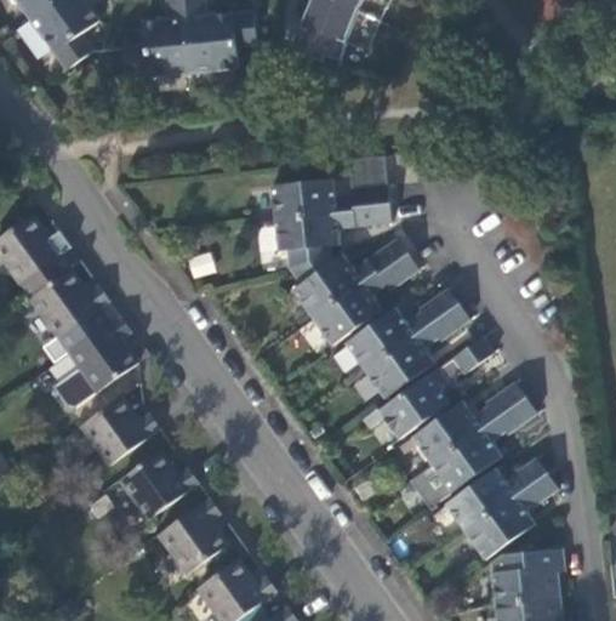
[(13,0),(27,18),(52,0),(13,0)]
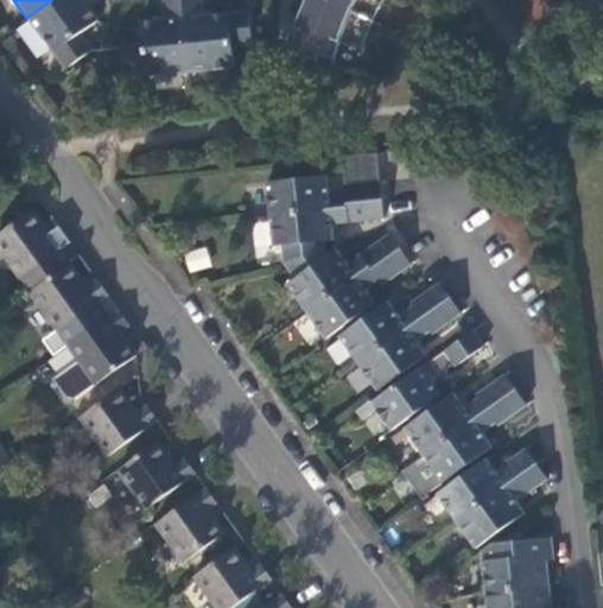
[(83,0),(51,0),(26,18),(63,69),(89,51),(77,35),(94,21),(87,11),(80,2),(83,0)]
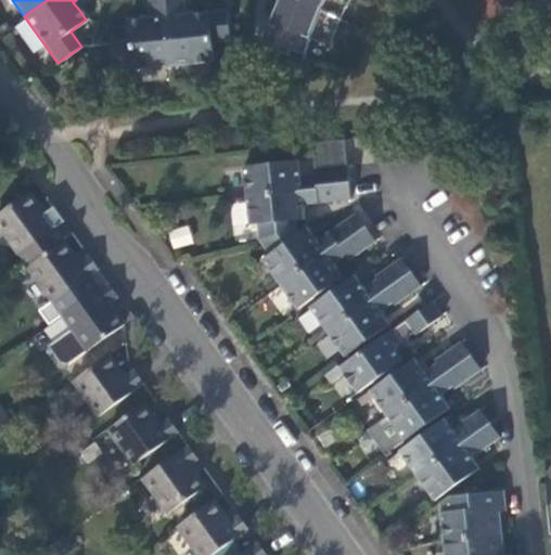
[(112,73),(173,66),(164,0),(145,0),(149,21),(135,22),(126,23),(128,43),(110,46),(112,73)]
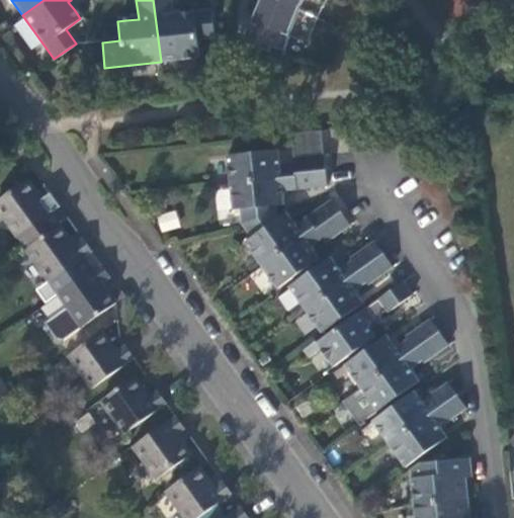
[(170,0),(153,0),(161,62),(197,58),(196,39),(212,37),(209,11),(182,14),(172,15),(170,0)]
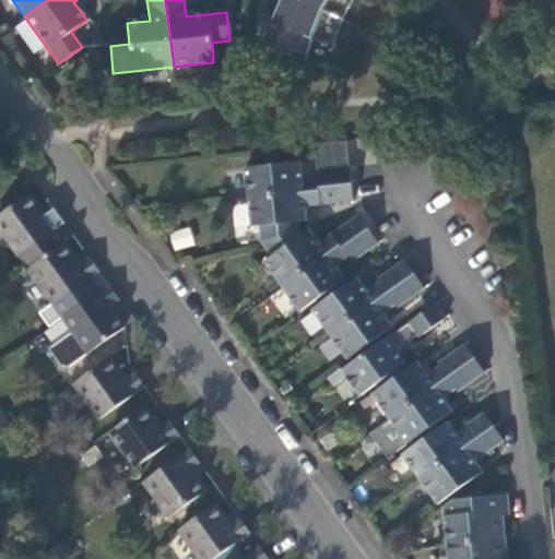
[(278,0),(274,8),(266,30),(276,34),(270,56),(300,64),(306,45),(327,51),(332,37),(337,27),(345,12),(352,0),(278,0)]
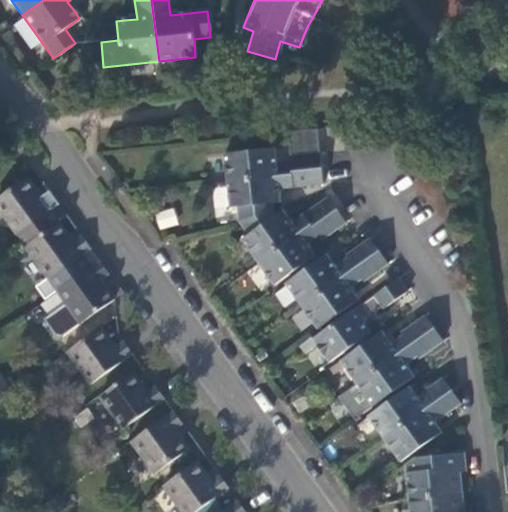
[(222,148),(225,179),(289,173),(289,169),(318,166),(317,149),(288,152),(288,159),(279,160),(271,156),(270,150),(270,144),(222,148)]
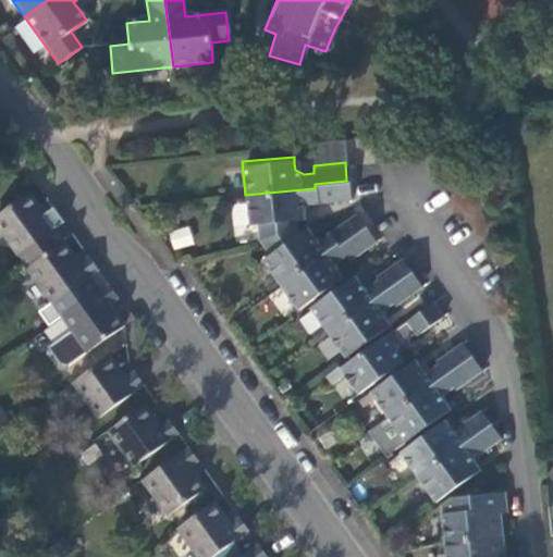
[(258,222),(259,238),(285,236),(294,229),(294,220),(304,219),(304,210),(304,200),(348,195),(346,181),(315,184),(315,188),(245,195),(248,222),(258,222)]
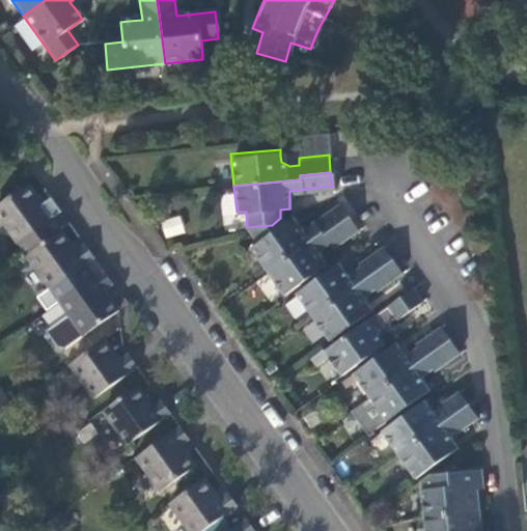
[(52,216),(60,211),(50,197),(39,204),(36,199),(37,196),(27,183),(0,202),(0,217),(26,254),(61,229),(52,216)]
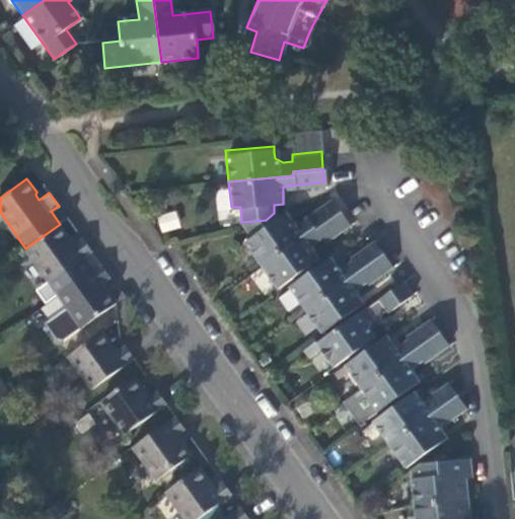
[(242,240),(259,264),(313,225),(316,228),(339,212),(329,199),(298,222),(291,221),(288,216),(285,212),(278,217),(248,237),(242,240)]
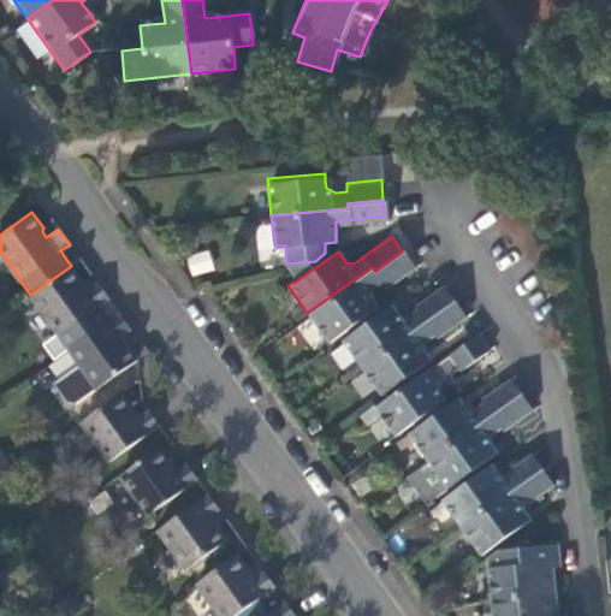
[(203,249),(181,256),(187,276),(209,270),(203,249)]
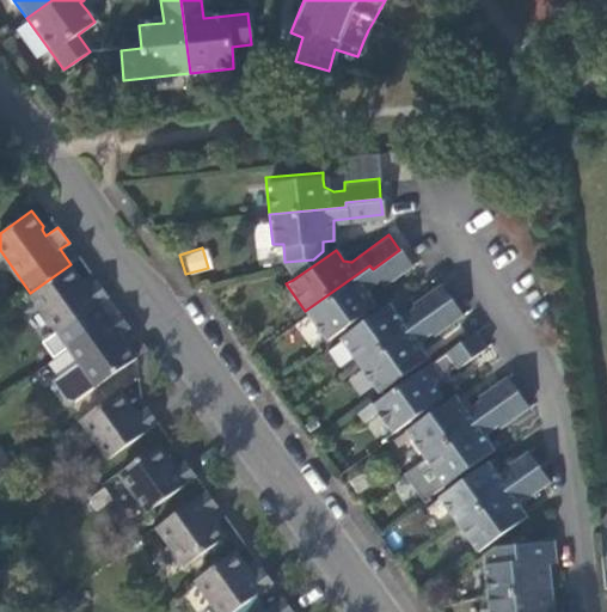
[(305,311),(324,337),(374,303),(371,299),(367,295),(368,285),(378,279),(381,283),(410,263),(399,250),(373,269),(369,265),(305,311)]
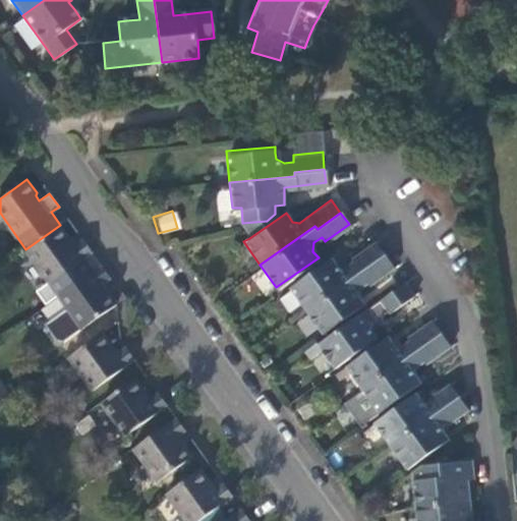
[(267,221),(242,223),(241,228),(249,238),(279,218),(275,214),(267,221)]
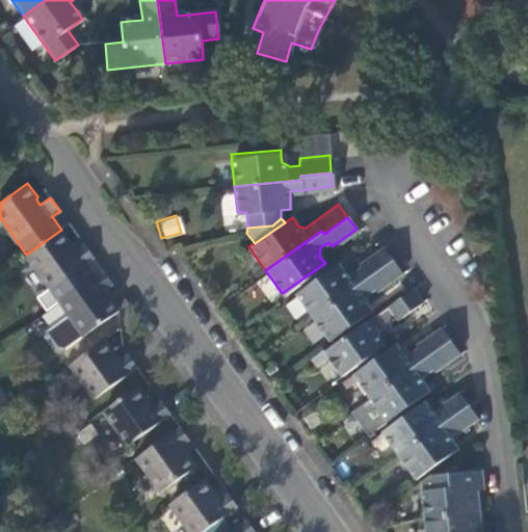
[(71,243),(61,230),(26,255),(50,287),(36,297),(47,311),(59,301),(94,276),(84,264),(94,258),(84,245),(74,254),(70,248),(71,243)]
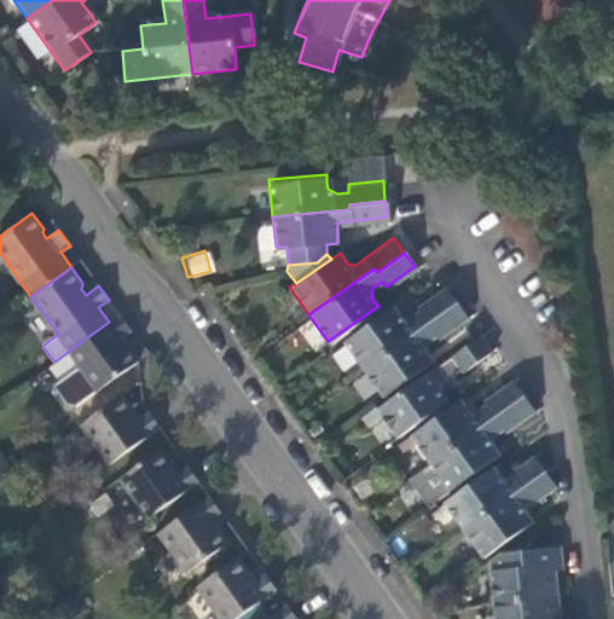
[(342,341),(361,368),(455,301),(445,287),(416,307),(416,308),(417,311),(409,317),(400,316),(395,310),(392,305),(342,341)]
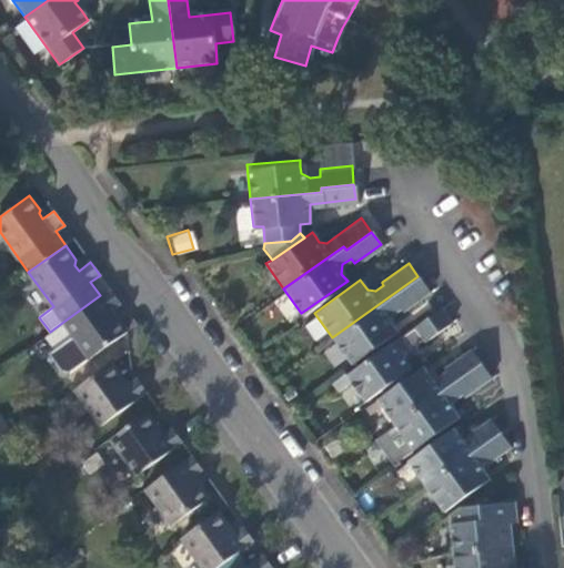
[(332,337),(350,363),(396,330),(394,326),(392,324),(392,313),(400,307),(402,310),(429,291),(418,276),(332,337)]
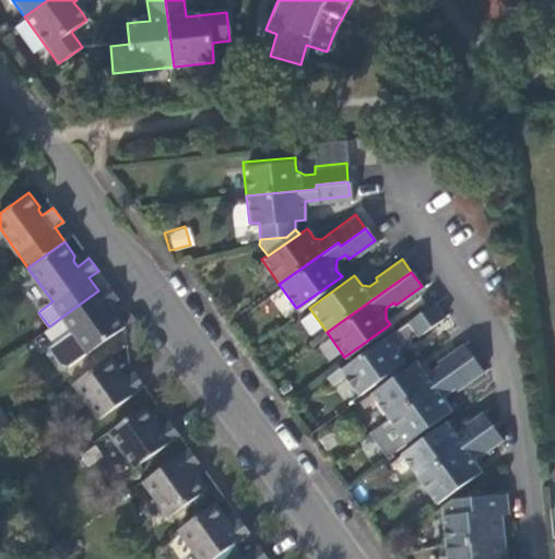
[(106,307),(118,298),(107,284),(98,290),(62,317),(72,330),(48,347),(60,364),(68,365),(124,324),(118,316),(115,312),(109,311),(106,307)]
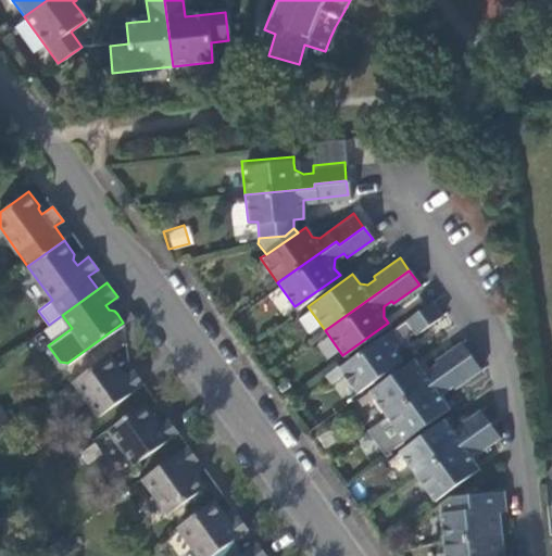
[(430,300),(339,366),(356,390),(412,351),(408,344),(409,336),(414,332),(415,333),(441,315),(430,300)]
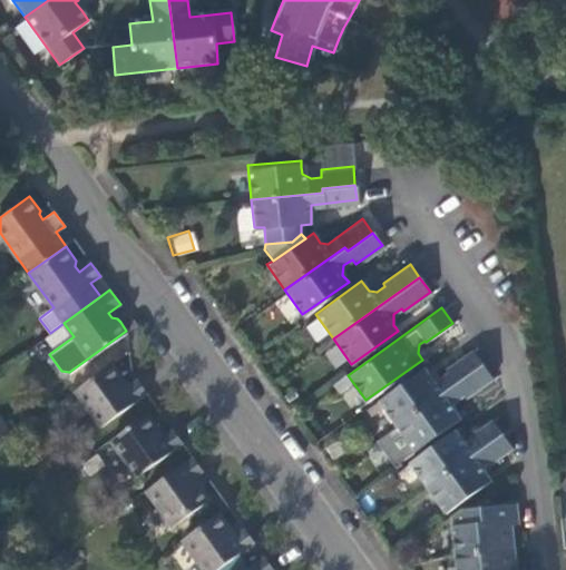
[(378,400),(396,424),(480,363),(470,350),(445,369),(446,371),(438,376),(430,376),(426,371),(423,366),(378,400)]
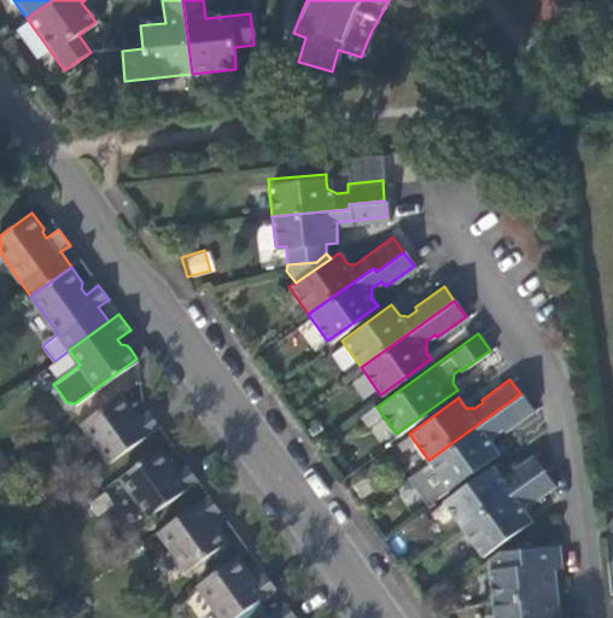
[(435,496),(498,452),(494,445),(490,442),(491,436),(502,429),(503,431),(532,410),(520,394),(428,460),(407,476),(422,499),(430,494),(435,494),(435,496)]
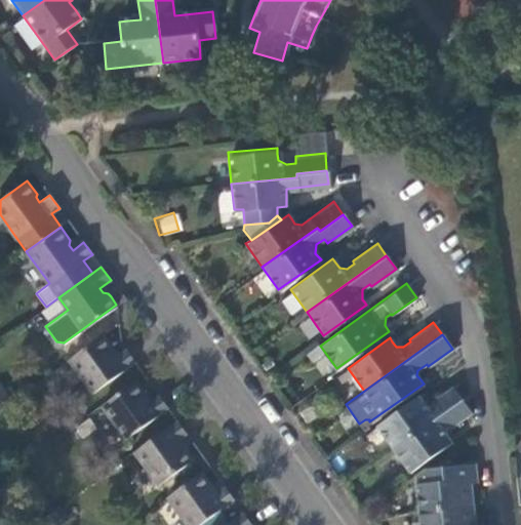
[(107,341),(102,335),(68,360),(92,392),(134,361),(125,349),(113,357),(110,353),(111,348),(107,341)]
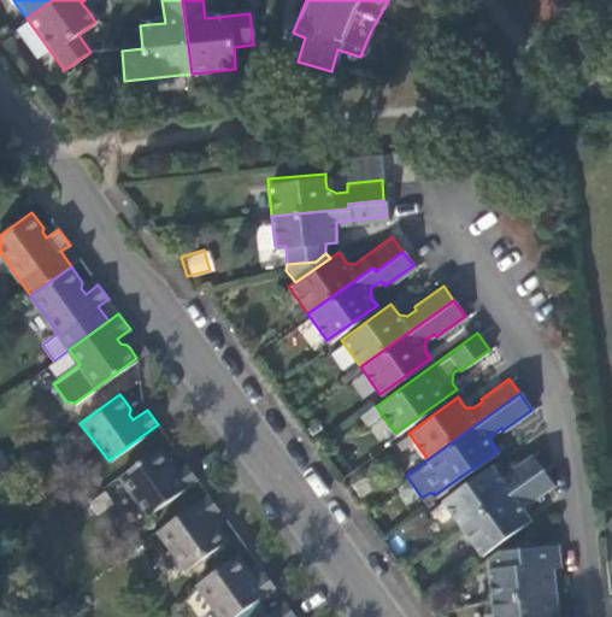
[(146,515),(196,479),(184,463),(171,472),(168,468),(169,462),(163,454),(158,448),(119,476),(146,515)]
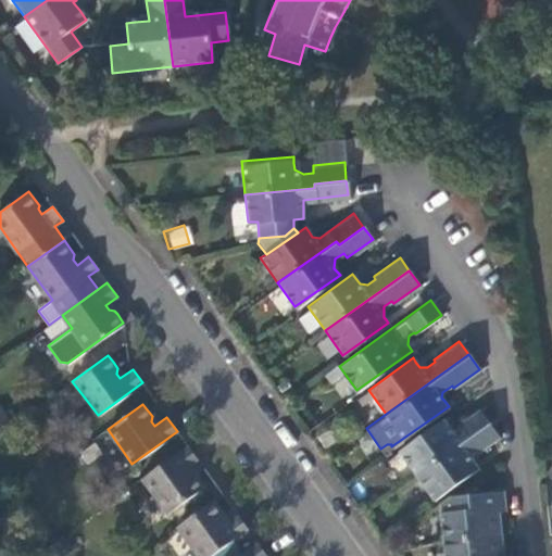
[(399,450),(416,474),(490,421),(480,408),(459,424),(458,429),(450,427),(446,421),(443,417),(399,450)]
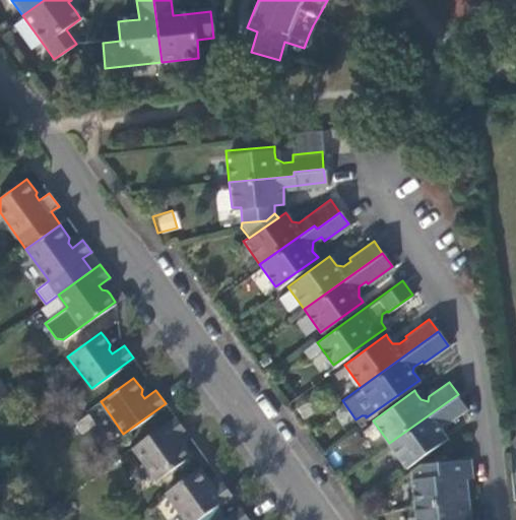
[(449,425),(468,410),(468,408),(458,394),(389,443),(405,466),(406,465),(448,436),(446,434),(444,431),(445,425),(449,425)]
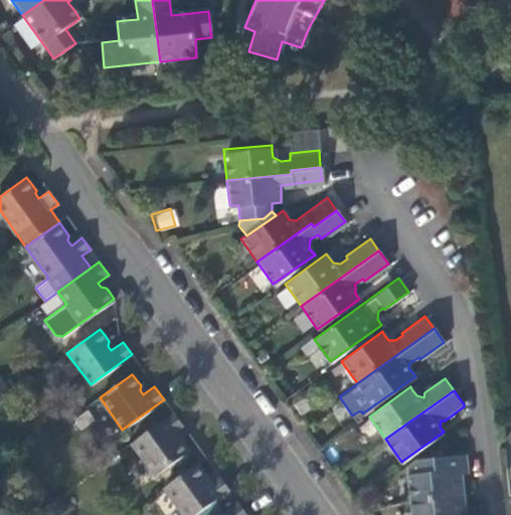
[(171,435),(183,426),(173,411),(131,442),(155,475),(188,452),(182,445),(179,440),(175,441),(171,435)]
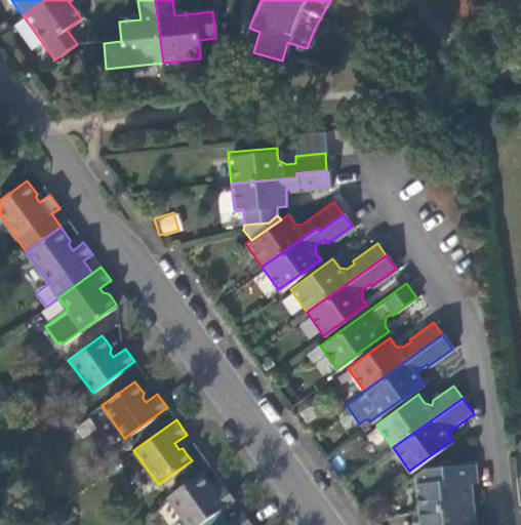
[(474,461),(437,466),(426,467),(413,475),(417,510),(473,503),(472,493),(471,483),(476,483),(474,461)]
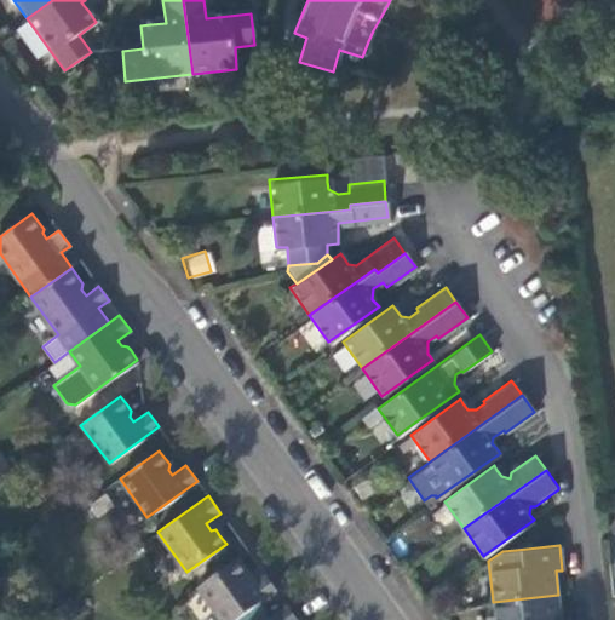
[(241,567),(236,558),(196,586),(220,619),(234,619),(275,591),(264,575),(251,585),(246,579),(247,573),(241,567)]
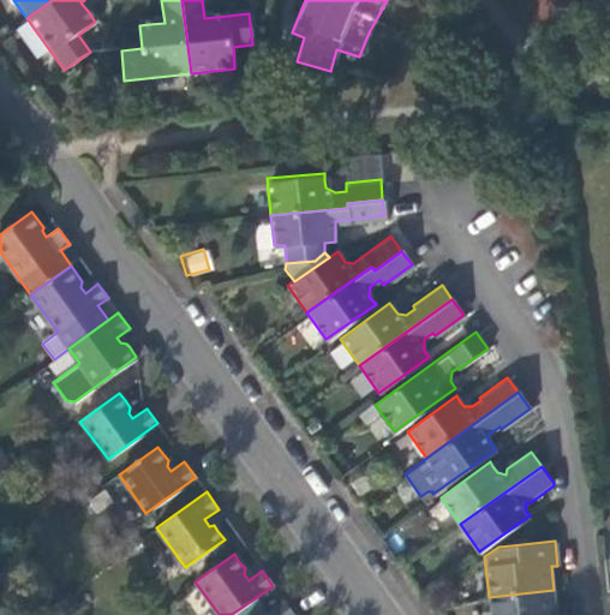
[(555,604),(554,590),(489,597),(490,614),(562,614),(556,614),(555,604)]
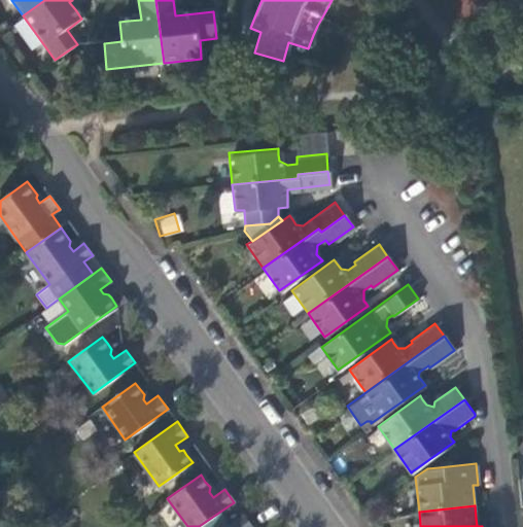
[(251,526),(247,521),(242,514),(223,526),(251,526)]
